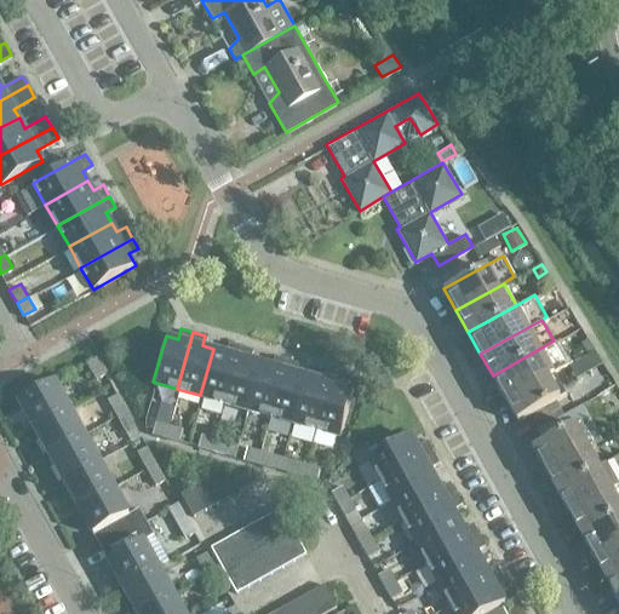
[(505,396),(554,369),(571,360),(559,338),(554,340),(493,376),(505,396)]
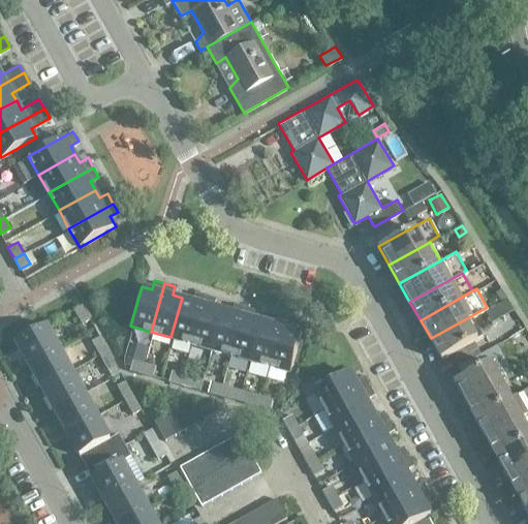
[(190,343),(204,294),(193,291),(191,300),(182,298),(171,337),(190,343)]
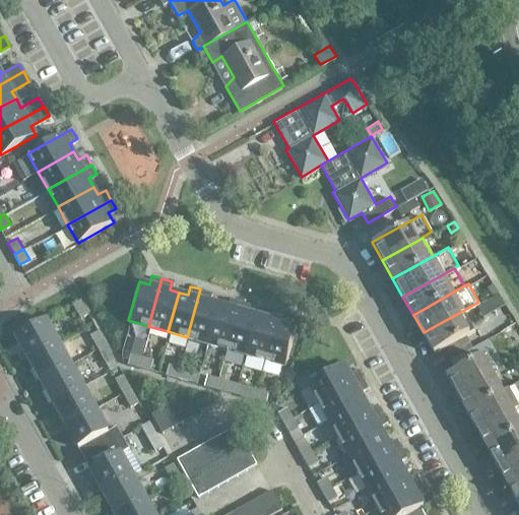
[(200,288),(187,337),(206,342),(217,303),(208,301),(210,292),(200,288)]
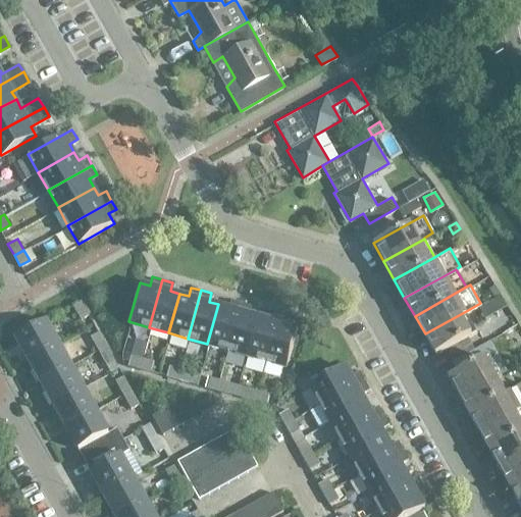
[(81,298),(71,303),(81,318),(89,313),(81,298)]
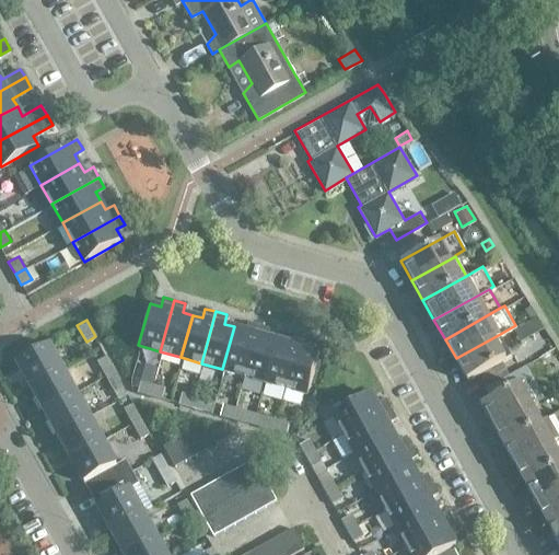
[(243,374),(257,323),(245,320),(243,330),(234,326),(222,369),(243,374)]
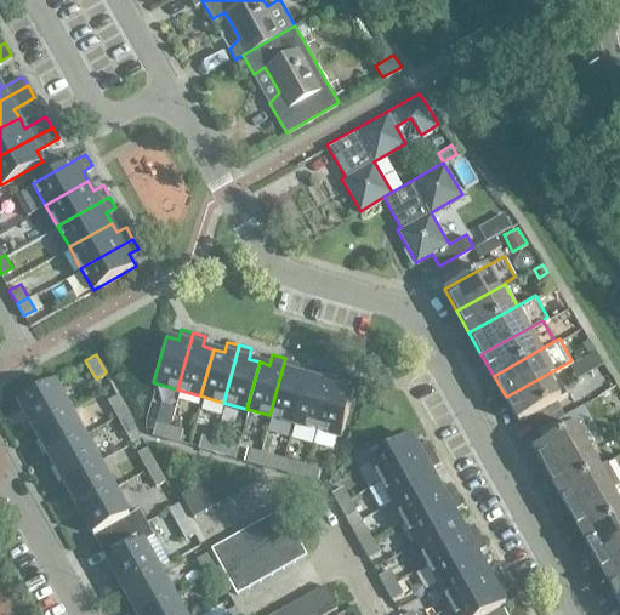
[(285,358),(269,415),(293,421),(306,375),(294,371),(297,362),(285,358)]
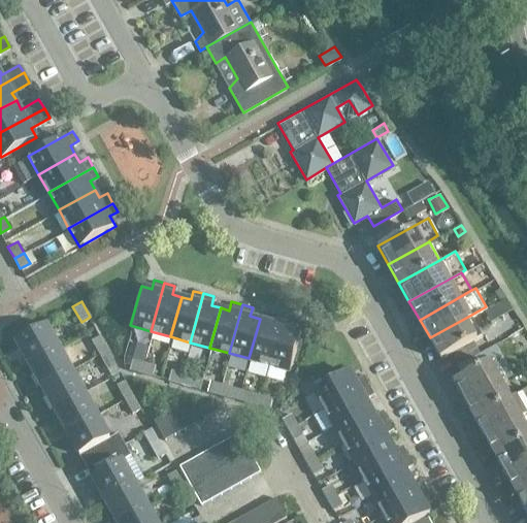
[(268,364),(282,315),(271,313),(269,321),(260,319),(249,358),(268,364)]
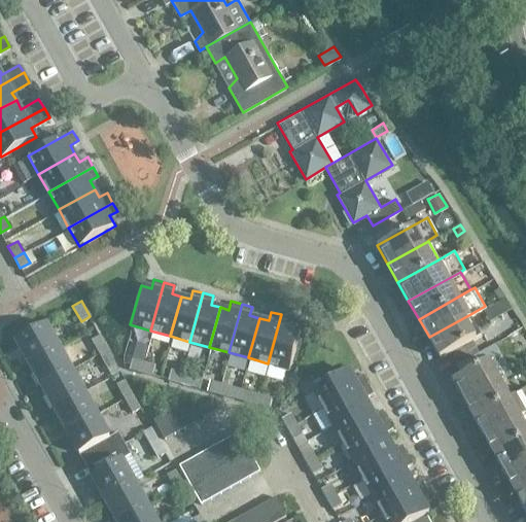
[(281,314),(268,363),(288,369),(300,329),(288,326),(291,317),(281,314)]
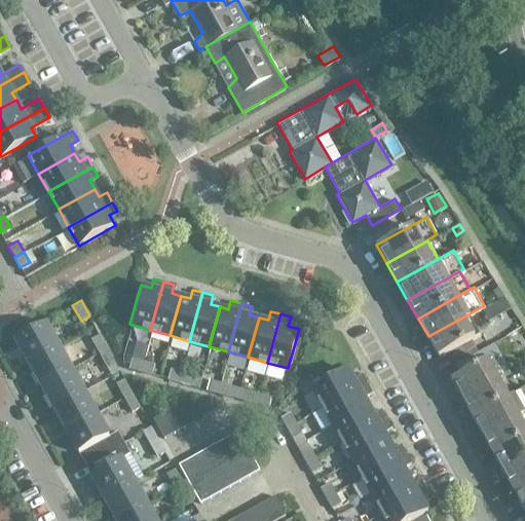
[(470,313),(428,336),(440,357),(480,333),(470,313)]
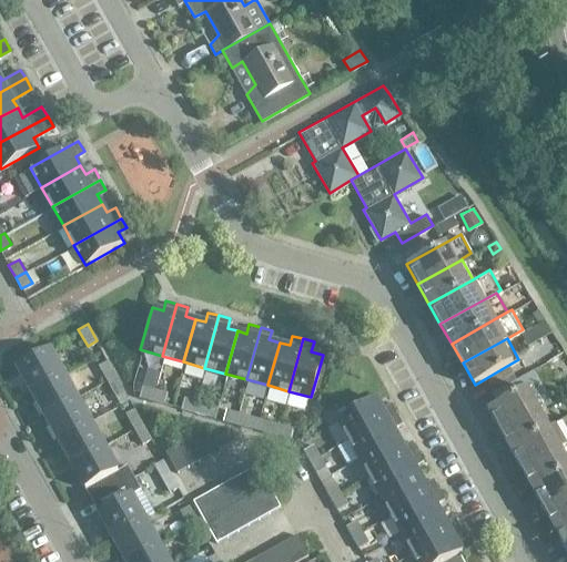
[(31,389),(64,371),(50,346),(17,365),(31,389)]
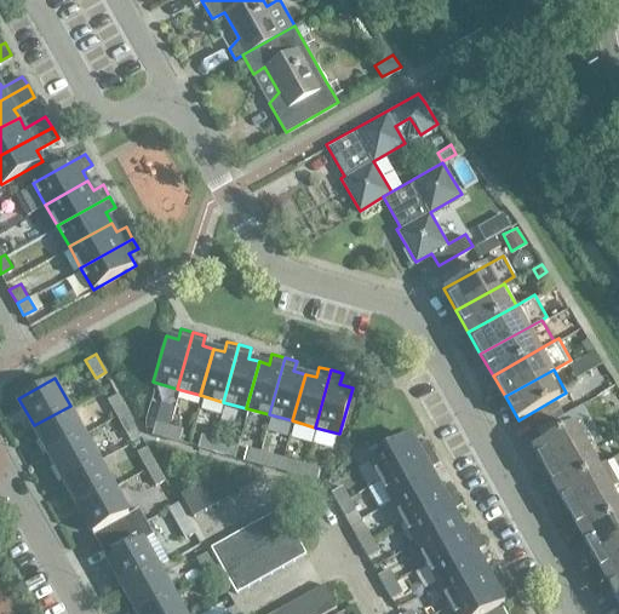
[(115,414),(126,408),(116,391),(105,397),(115,414)]
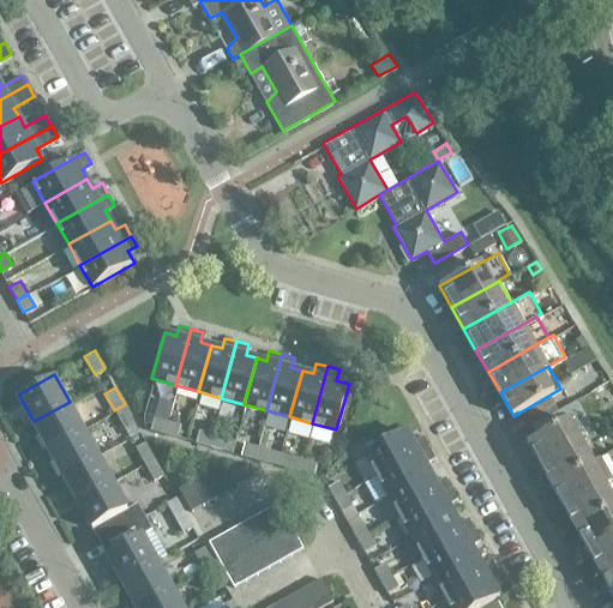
[(48,447),(84,427),(70,402),(34,421),(48,447)]
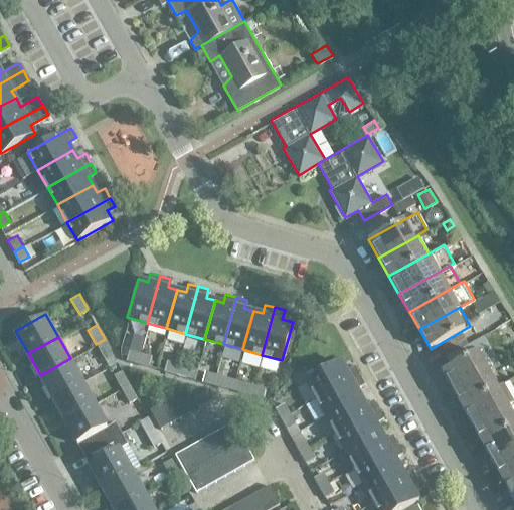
[(105,339),(96,344),(104,358),(113,353),(105,339)]
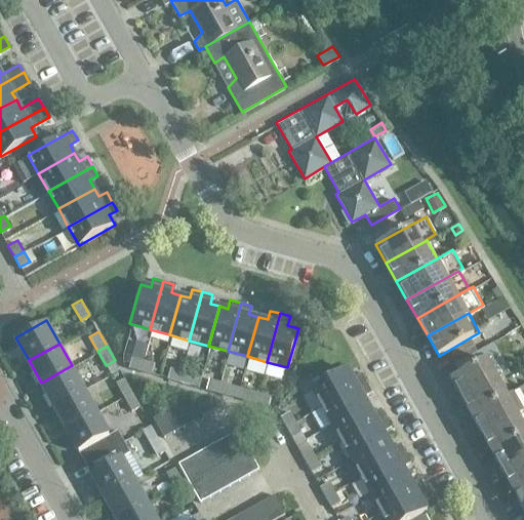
[(139,369),(143,358),(130,355),(127,366),(139,369)]
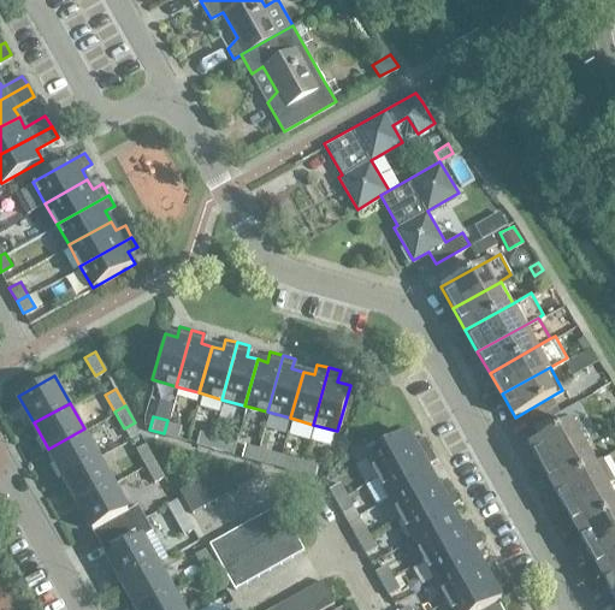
[(542,465),(590,438),(578,416),(530,444),(542,465)]
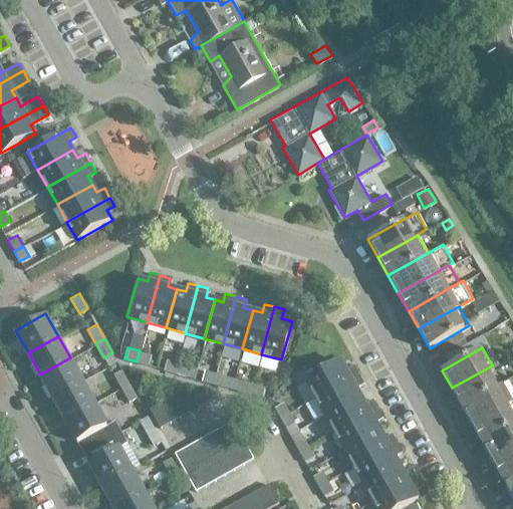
[(140,350),(137,361),(149,364),(151,353),(140,350)]
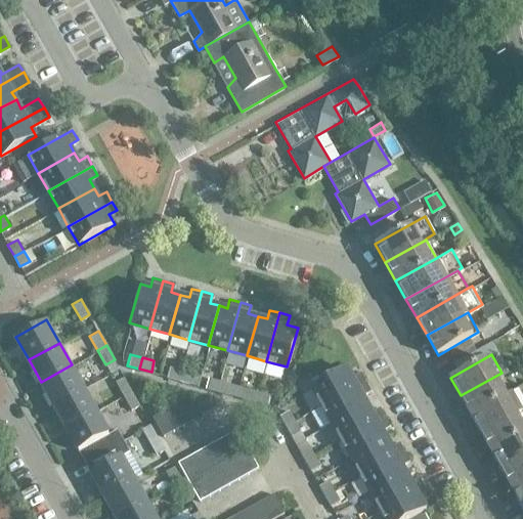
[(53,404),(84,387),(72,364),(41,382),(53,404)]
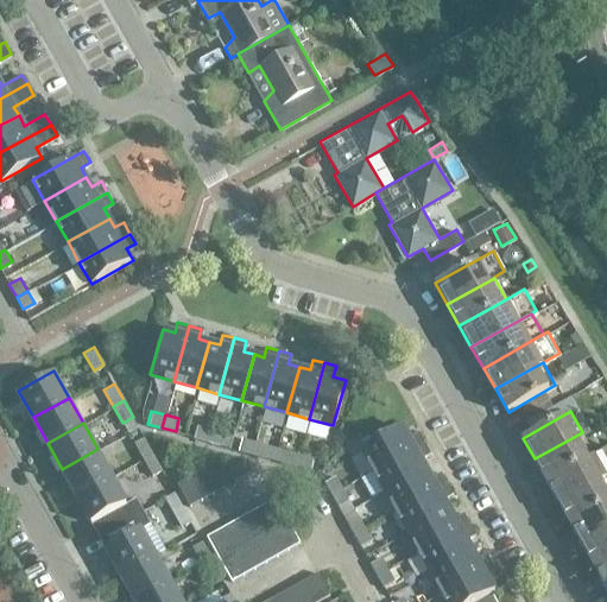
[(206,439),(209,428),(196,424),(193,436),(206,439)]
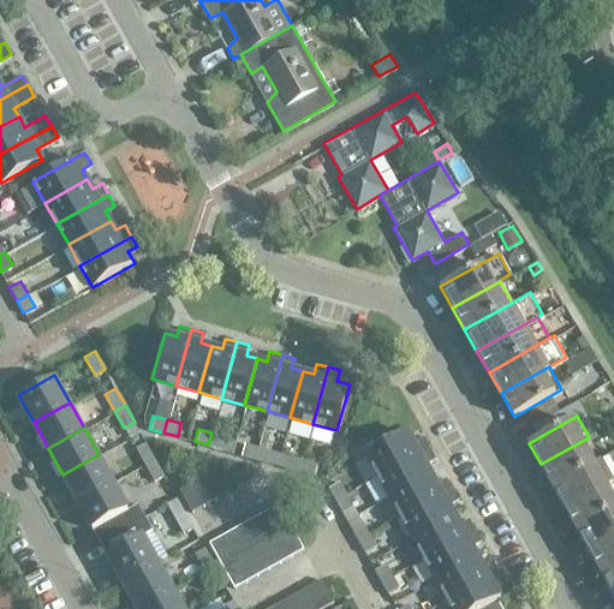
[(376,475),(429,446),(423,434),(412,440),(407,430),(364,454),(376,475)]
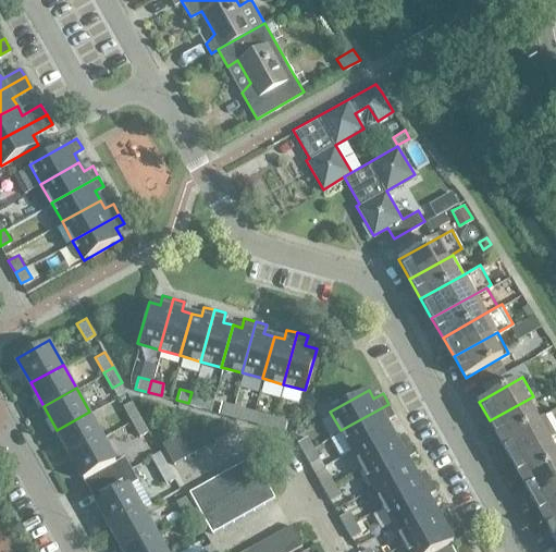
[(192,392),(188,403),(210,409),(213,397),(192,392)]
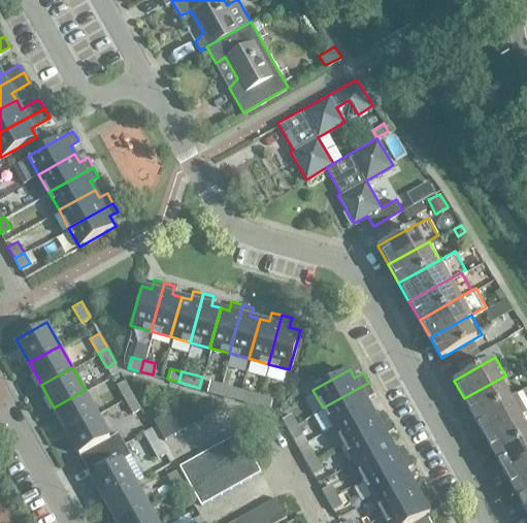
[(474,417),(516,394),(505,376),(464,398),(474,417)]
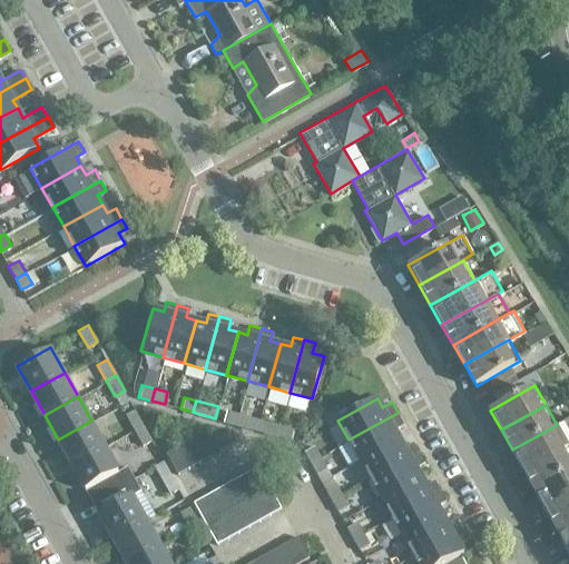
[(134,429),(143,424),(134,408),(125,413),(134,429)]
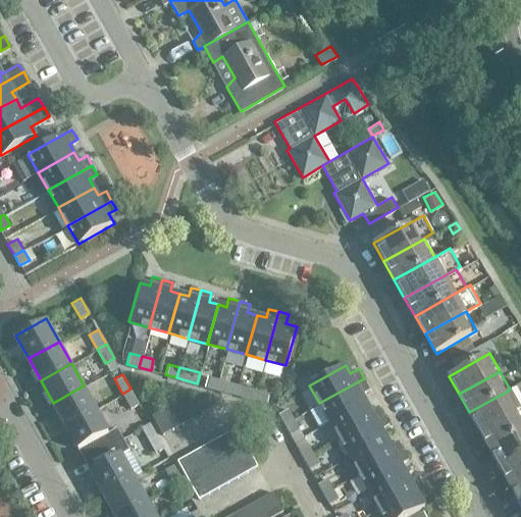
[(215,389),(218,378),(207,374),(204,385),(215,389)]
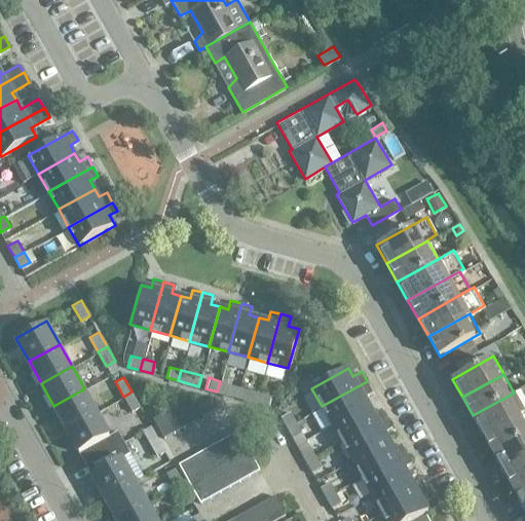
[(220,381),(217,392),(229,396),(232,384),(220,381)]
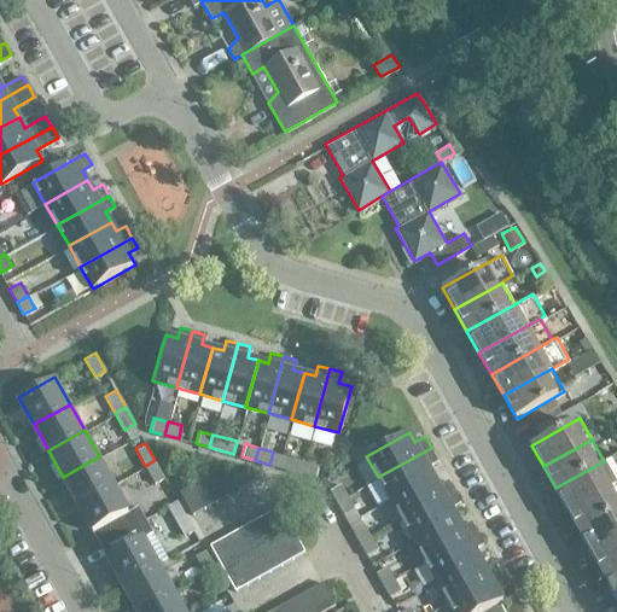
[(431,448),(378,477),(390,499),(432,474),(428,464),(437,459),(431,448)]
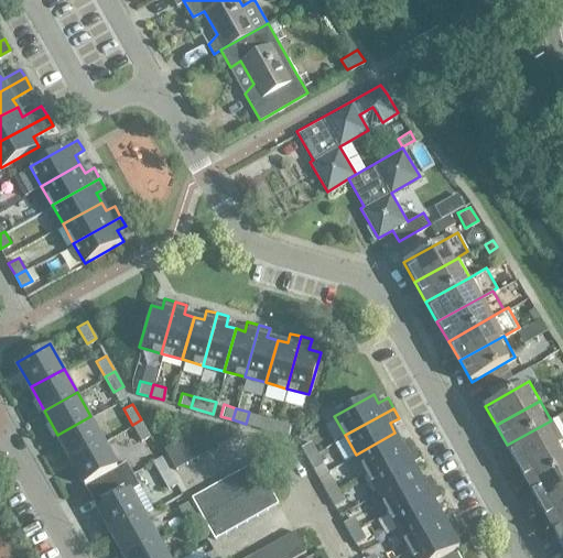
[(518,465),(562,440),(562,438),(562,413),(551,420),(507,445),(518,465)]
